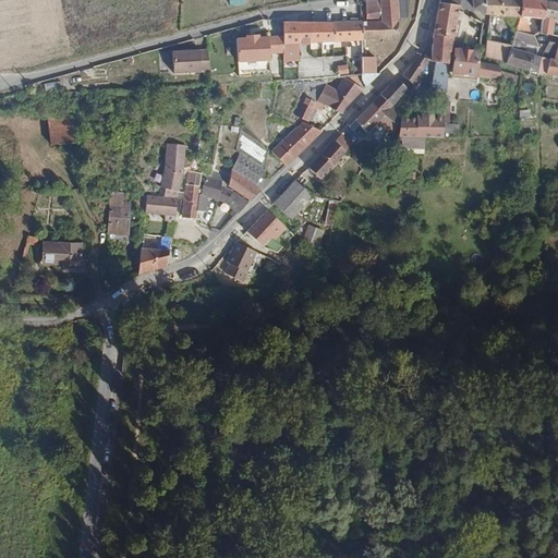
[(365,20),(359,21),(361,39),(361,50),(364,49),(365,49),(365,39),(396,36),(399,16),(397,0),(379,0),(381,20),(365,20)]
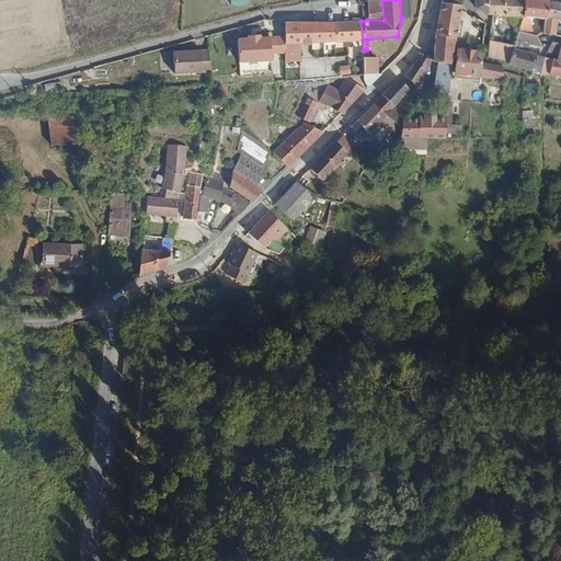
[(381,0),(367,0),(367,20),(384,20),(381,0)]
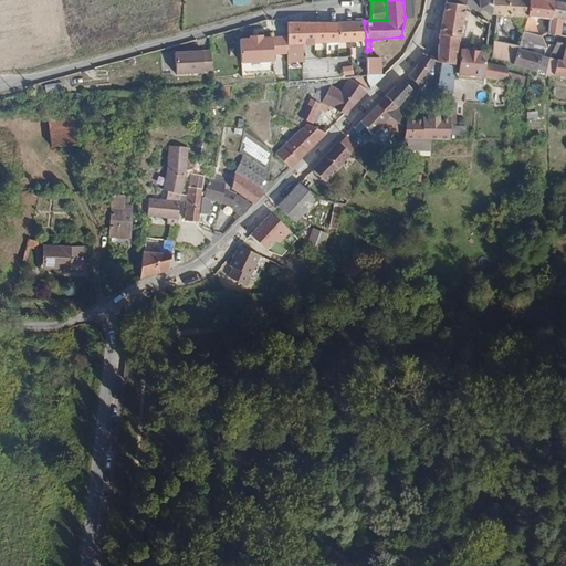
[(412,16),(413,0),(402,0),(405,17),(412,17),(412,16)]
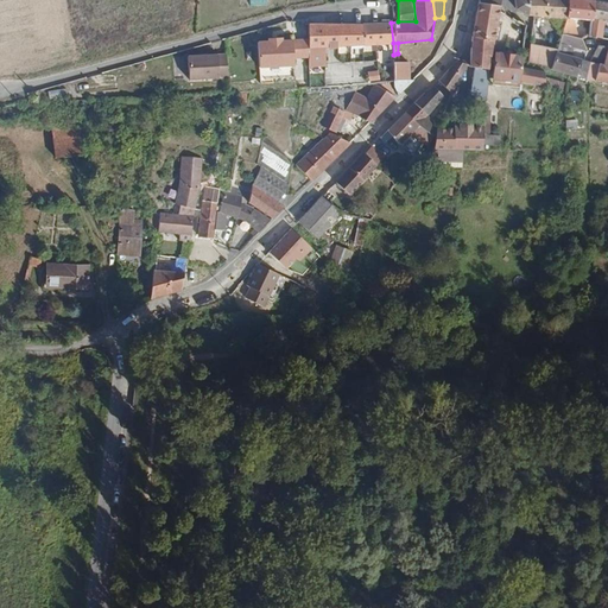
[(527,0),(513,0),(514,7),(525,14),(527,0)]
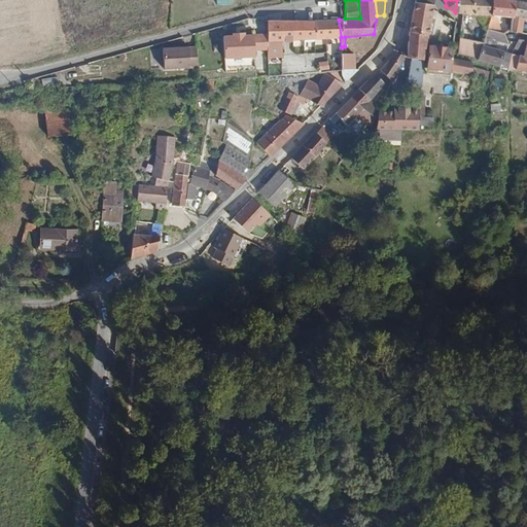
[(457,0),(455,12),(490,15),(491,0),(457,0)]
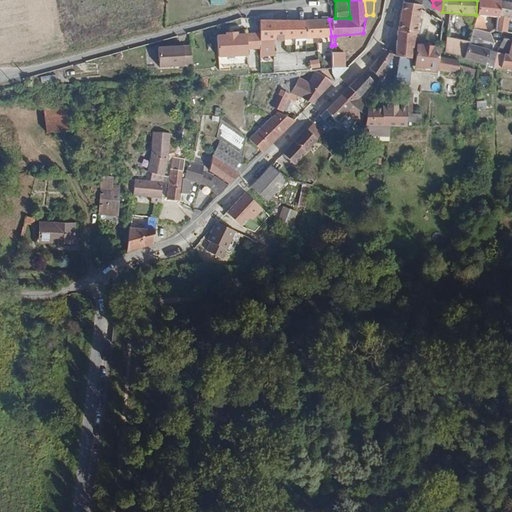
[(498,0),(477,0),(476,15),(472,27),(473,28),(478,29),(482,17),(481,17),(480,16),(480,15),(481,15),(496,16),(498,0)]
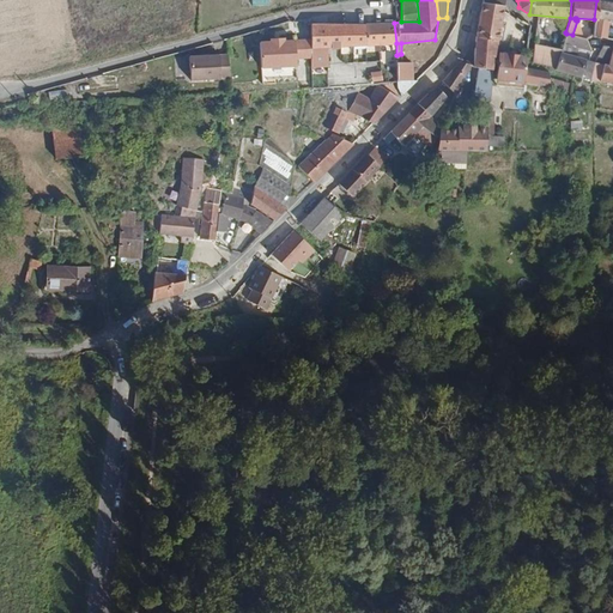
[(612,2),(599,0),(596,0),(594,19),(593,35),(604,38),(605,24),(605,19),(612,20),(612,2)]
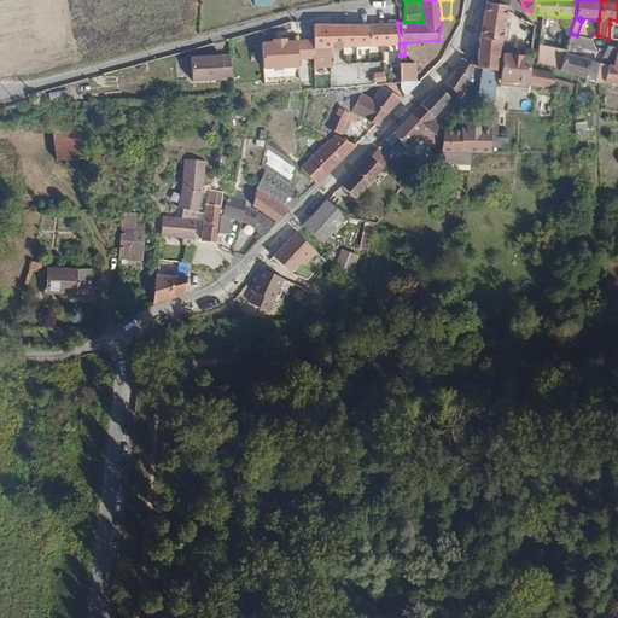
[(478,46),(477,65),(478,65),(478,66),(483,66),(496,69),(500,41),(501,39),(506,13),(507,10),(507,5),(487,1),(479,36),(478,46)]
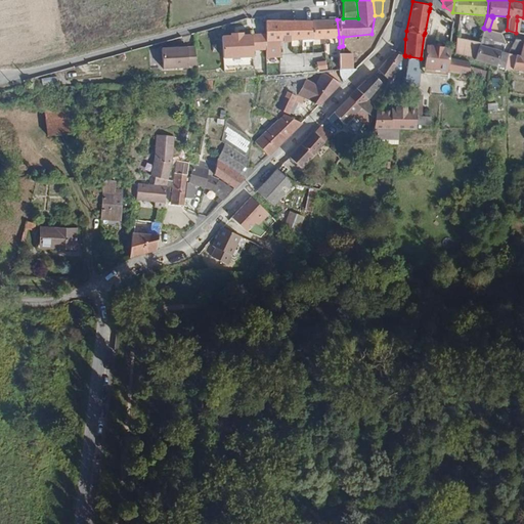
[(279,19),(265,18),(265,31),(265,39),(278,39),(279,19)]
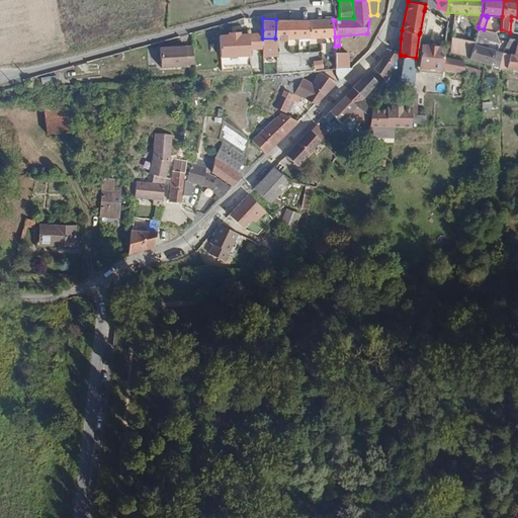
[(286,19),(276,19),(275,38),(286,38),(286,19)]
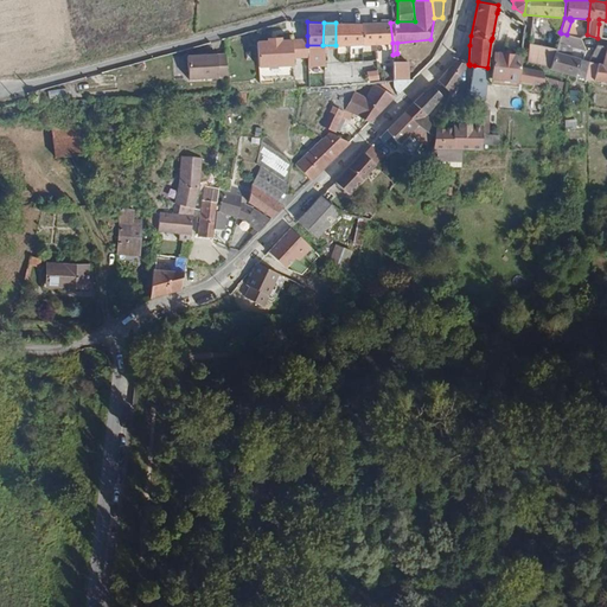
[(393,43),(390,23),(387,23),(377,23),(336,23),(336,45),(393,43)]
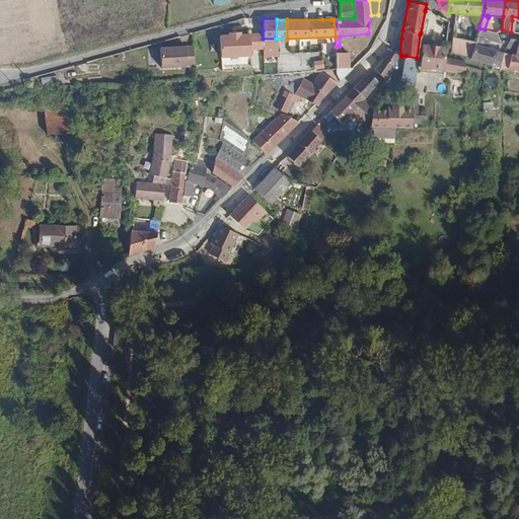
[(475,42),(470,57),(470,59),(491,65),(496,50),(495,50),(486,48),(489,40),(502,43),(497,32),(485,29),(479,28),(477,32),(475,42)]
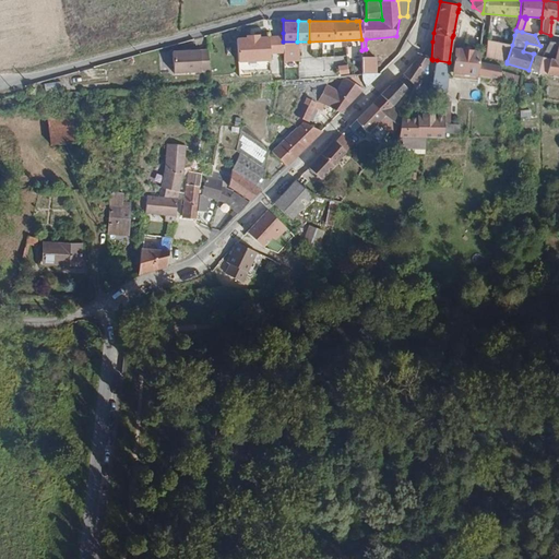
[(270,51),(269,34),(259,34),(259,32),(246,33),(246,35),(237,36),(238,69),(270,68),(270,51)]
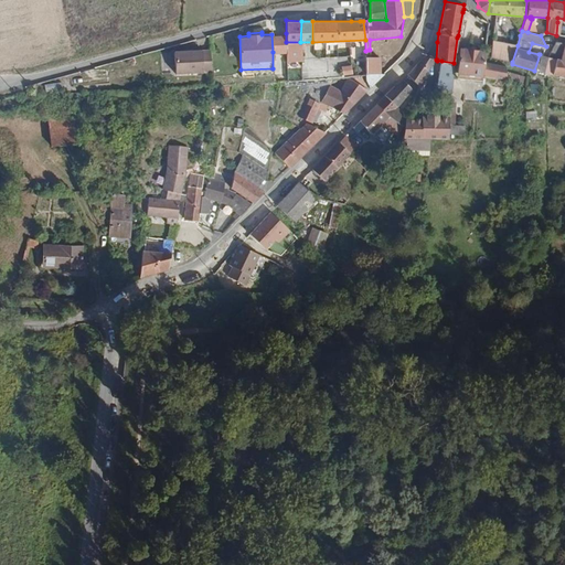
[(286,42),(286,33),(272,34),(273,52),(286,51),(286,42)]
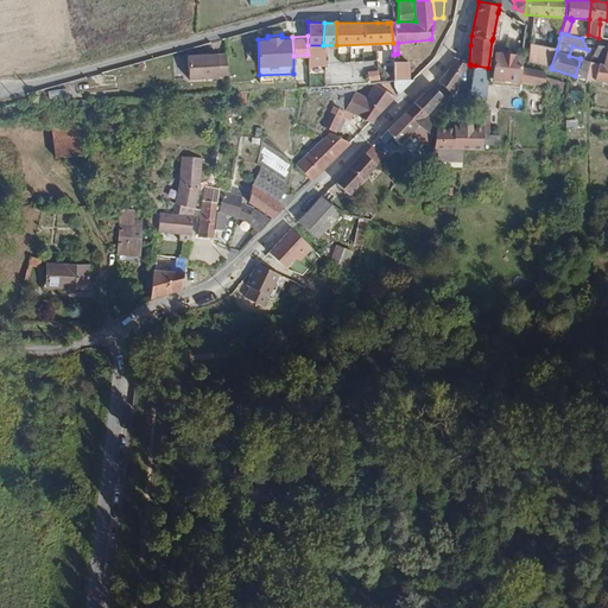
[(607,46),(599,44),(593,55),(605,58),(607,46)]
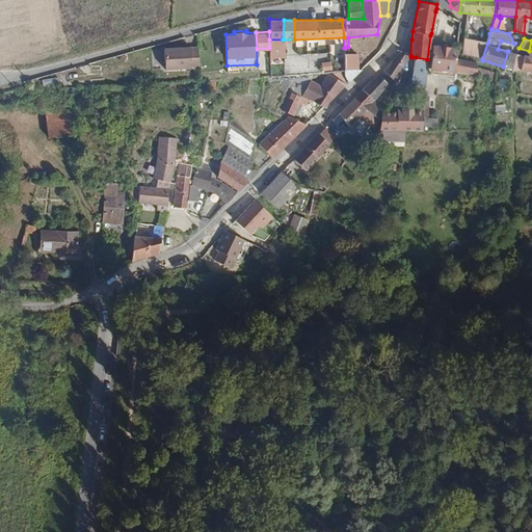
[(269,40),(269,48),(270,55),(283,55),(283,49),(283,40),(269,40)]
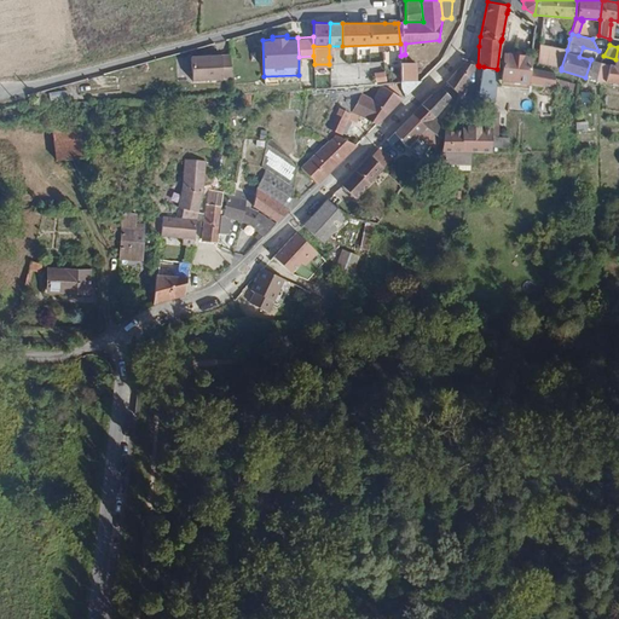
[(567,50),(538,46),(537,59),(537,63),(561,68),(567,50)]
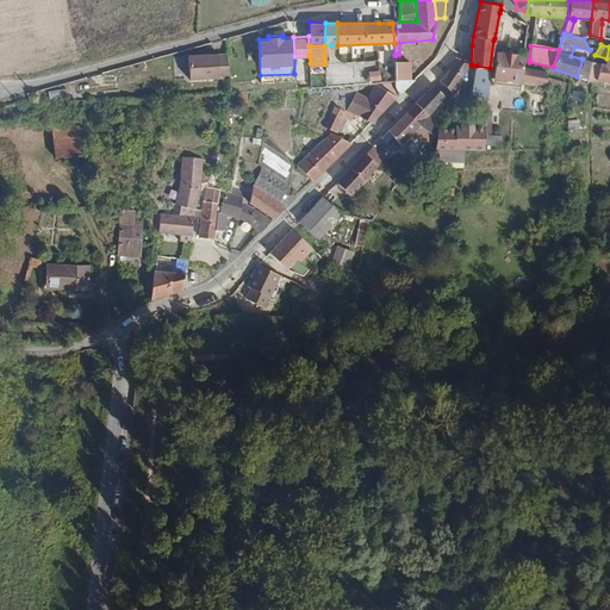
[(601,64),(596,80),(609,82),(609,45),(609,47),(607,58),(605,64),(601,64)]
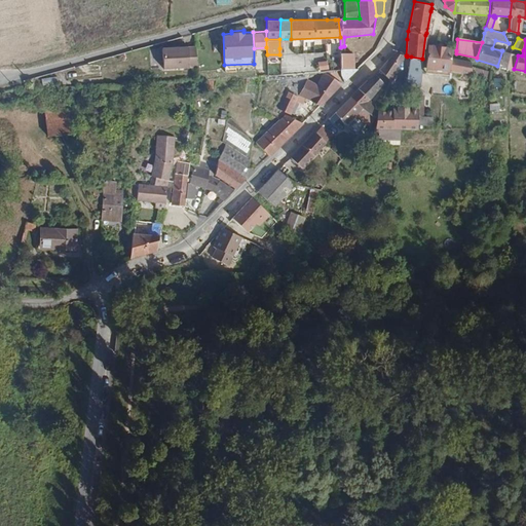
[(197,67),(196,45),(163,47),(163,68),(197,67)]
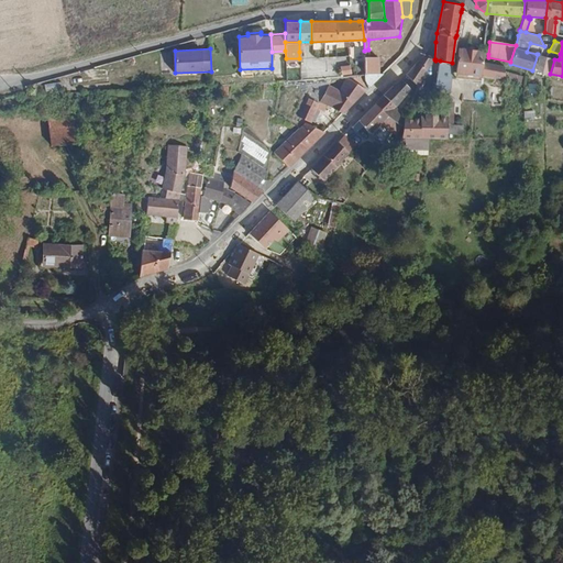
[(455,72),(481,75),(489,76),(499,77),(504,78),(504,72),(504,66),(482,62),(483,52),(457,48),(456,52),(455,72)]
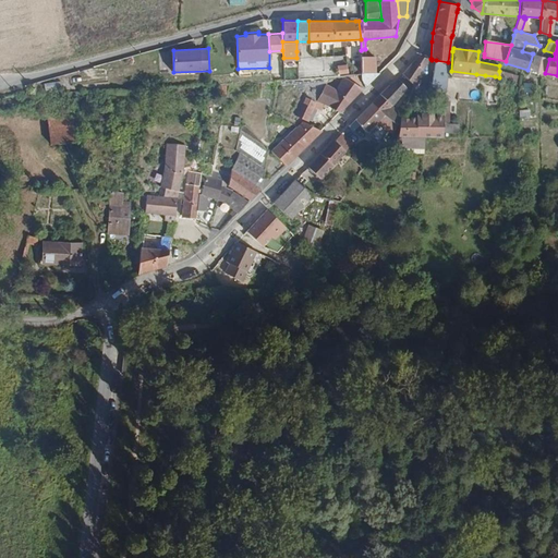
[(533,53),(528,70),(537,71),(541,57),(533,53)]
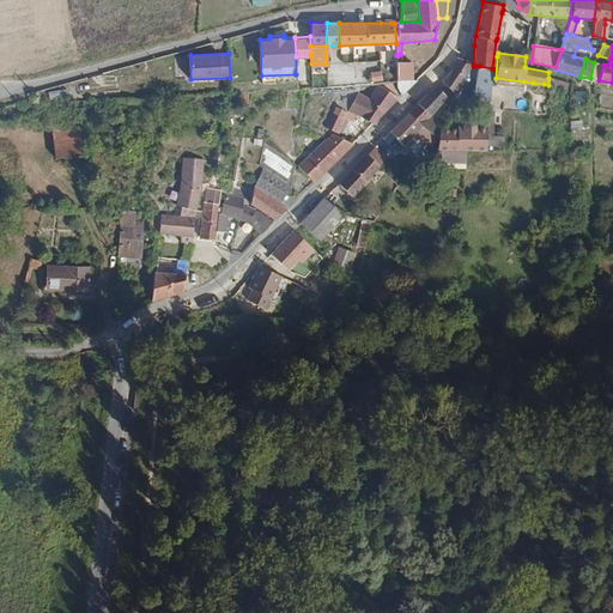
[(459,60),(442,80),(454,91),(469,70),(459,60)]
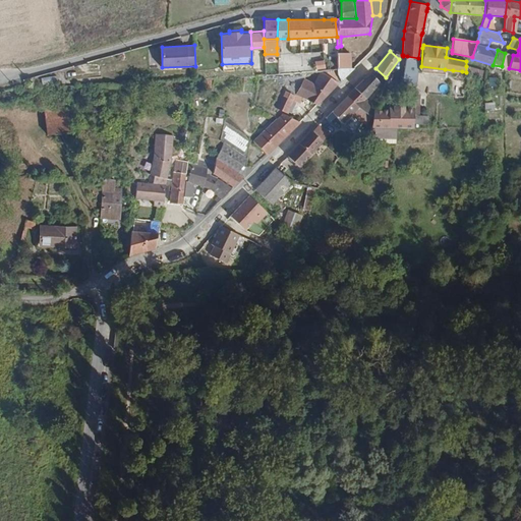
[(338,67),(350,67),(350,53),(349,53),(337,53),(338,67)]
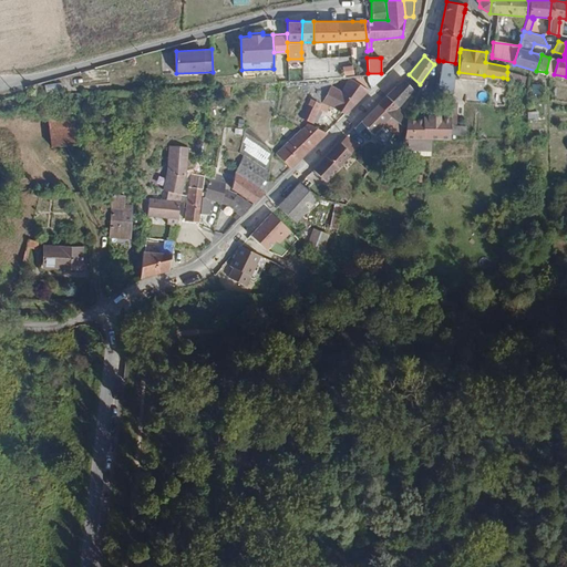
[(549,58),(546,72),(554,74),(558,60),(549,58)]
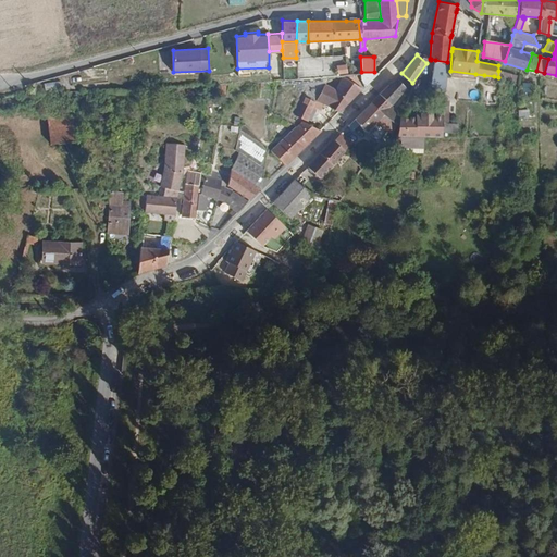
[(447,62),(435,60),(431,83),(429,82),(428,85),(428,88),(436,89),(435,93),(444,95),(447,62)]
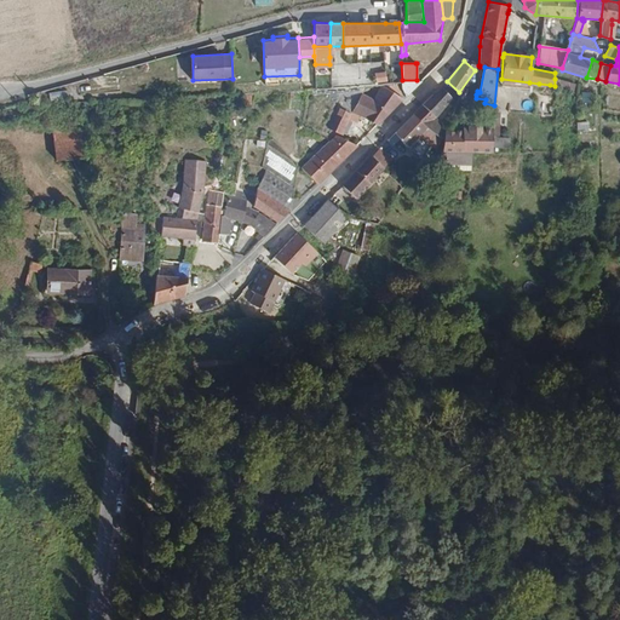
[(501,79),(500,79),(500,86),(528,90),(528,89),(529,82),(501,79)]
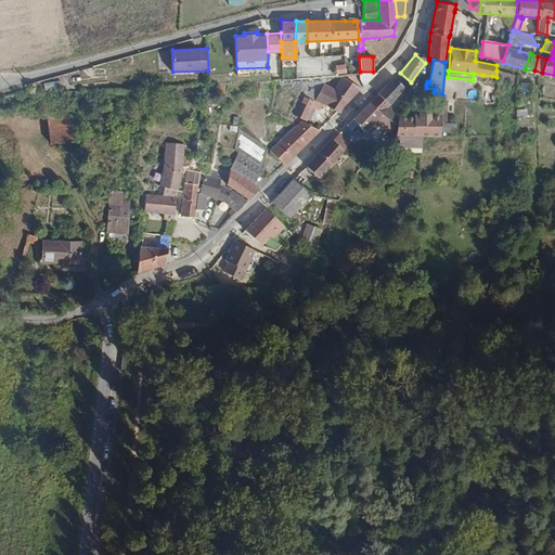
[(497,77),(497,78),(514,81),(514,76),(514,74),(497,71),(497,77)]
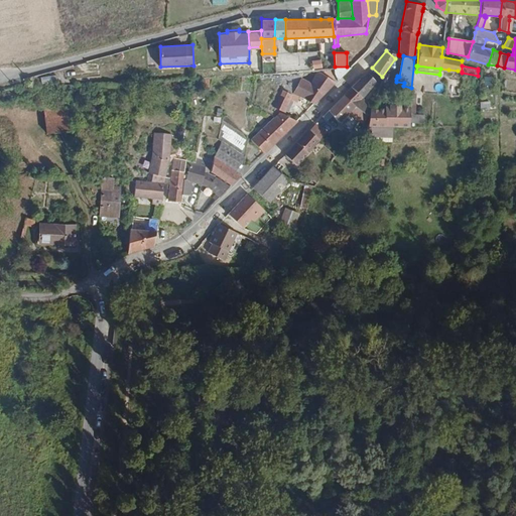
[(332,69),(318,70),(311,83),(301,78),(294,91),(301,95),(308,98),(314,101),(351,67),(347,67),(335,67),(335,69),(332,69)]
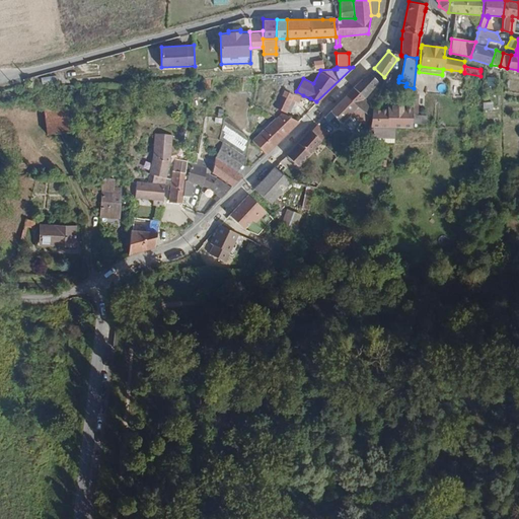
[(354,87),(347,94),(356,104),(368,116),(369,116),(369,113),(370,110),(372,105),(363,97),(377,81),(377,80),(369,72),(354,85),(354,87)]
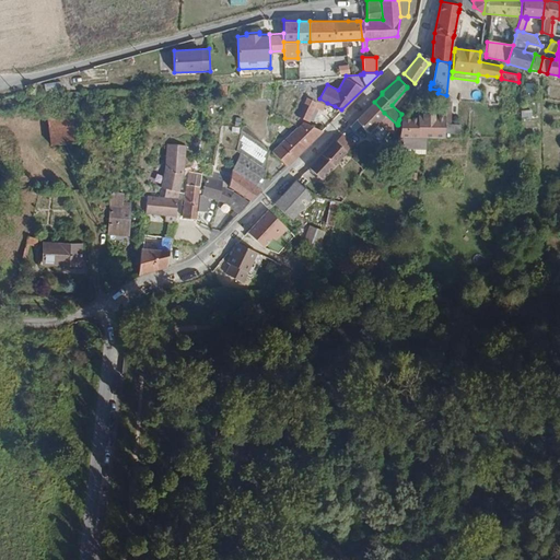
[(434,104),(444,106),(445,105),(445,101),(445,98),(446,95),(438,93),(436,93),(434,104)]
